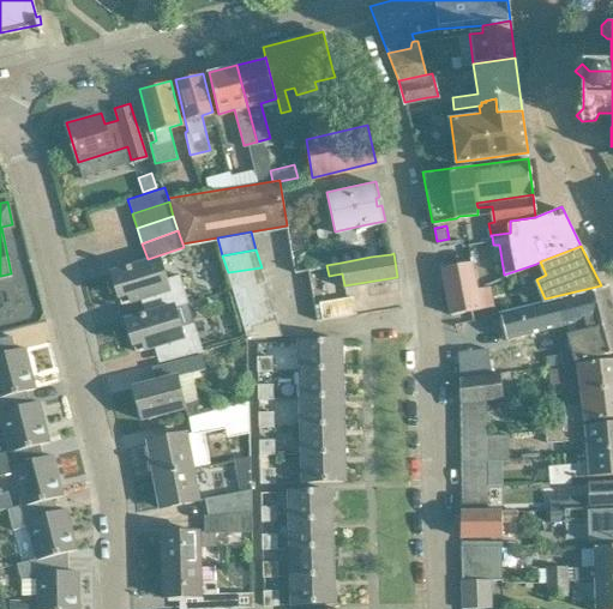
[(152,311),(174,303),(187,300),(179,271),(166,276),(160,257),(110,271),(120,302),(148,294),(152,311)]
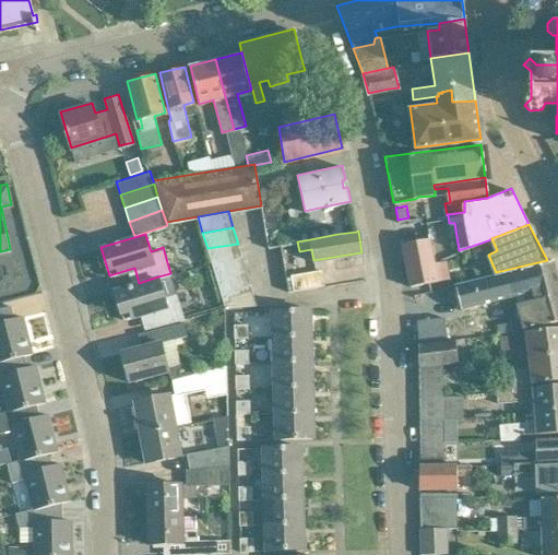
[(434,261),(429,238),(429,235),(401,240),(410,285),(438,280),(434,261)]
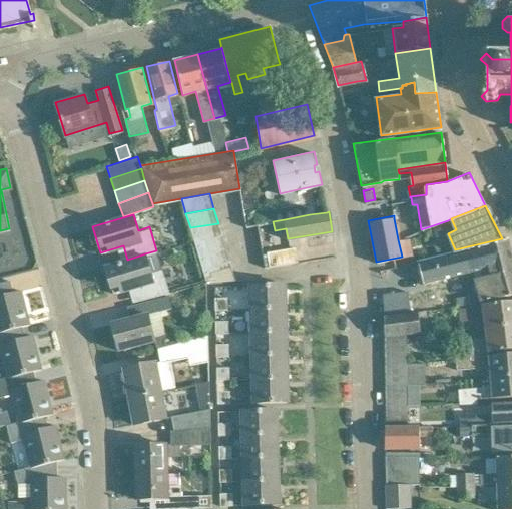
[(218,223),(190,227),(194,242),(222,237),(218,223)]
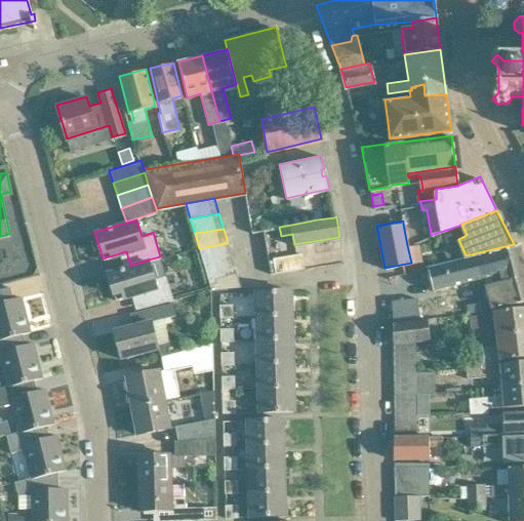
[(228,243),(199,248),(204,264),(232,258),(228,243)]
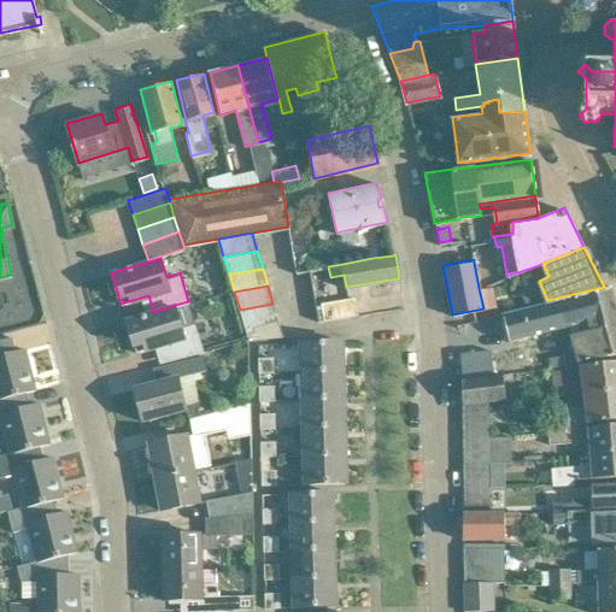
[(591,325),(615,318),(615,309),(610,286),(604,287),(547,300),(502,312),(509,337),(588,317),(591,325)]
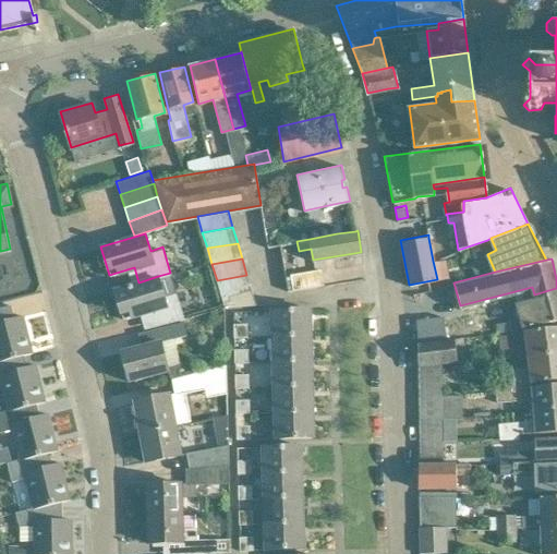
[(290,274),(292,288),(323,284),(321,268),(290,274)]
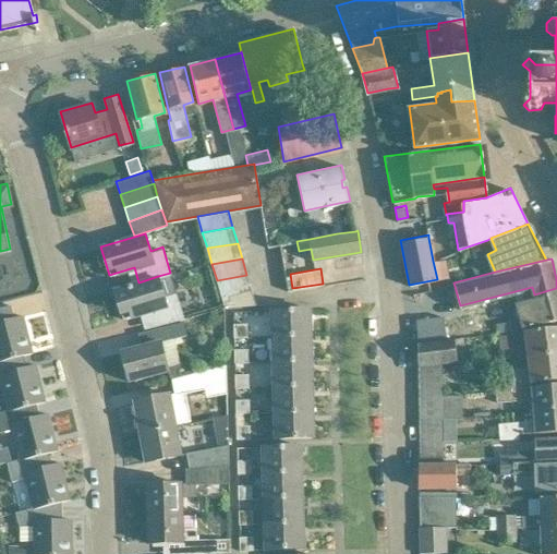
[(246,275),(217,280),(221,296),(252,290),(246,275)]
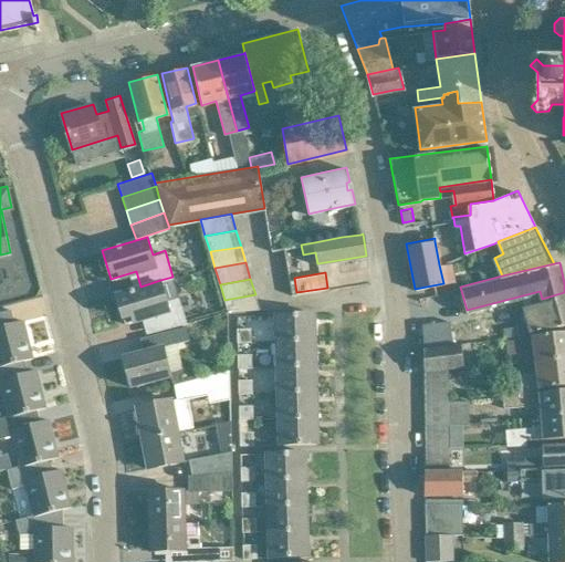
[(160,280),(140,287),(115,294),(124,323),(149,315),(154,330),(186,321),(178,294),(165,298),(160,280)]
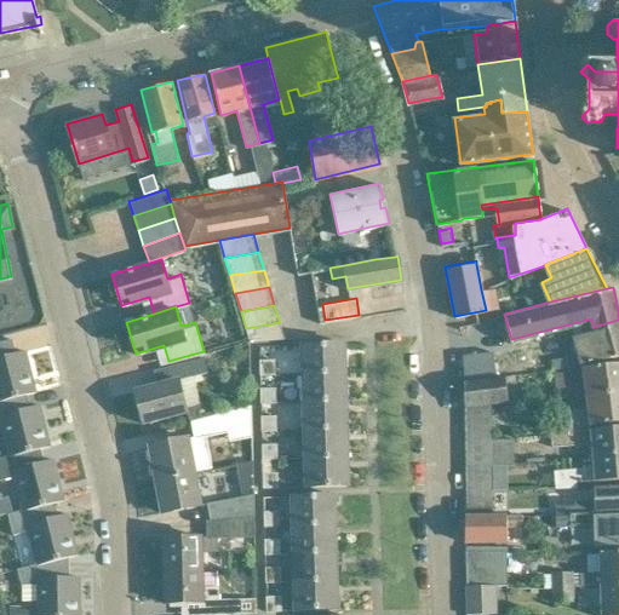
[(618,320),(594,327),(573,333),(582,363),(607,357),(618,354),(618,320)]
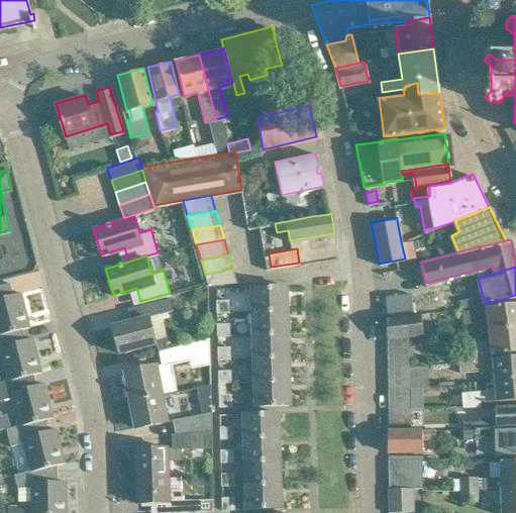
[(233,269),(205,274),(208,282),(211,281),(236,281),(233,269)]
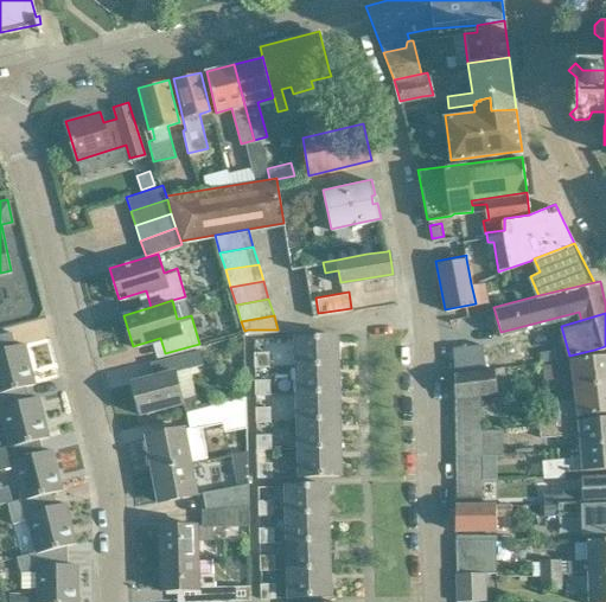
[(0,390),(25,384),(34,382),(24,341),(14,344),(11,330),(0,332),(0,390)]
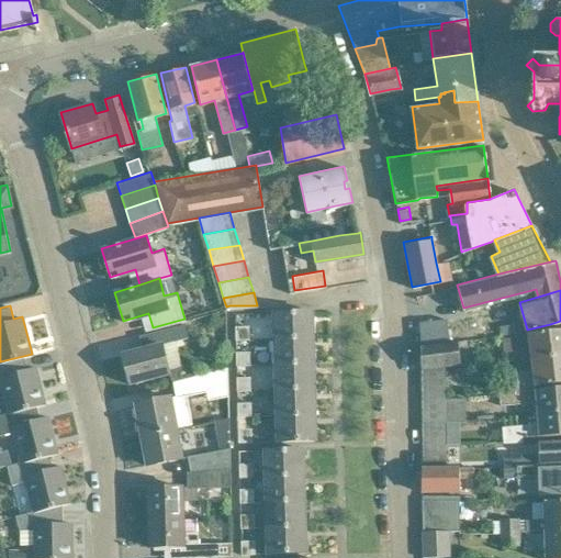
[(276,337),(313,336),(312,310),(276,311),(276,337)]
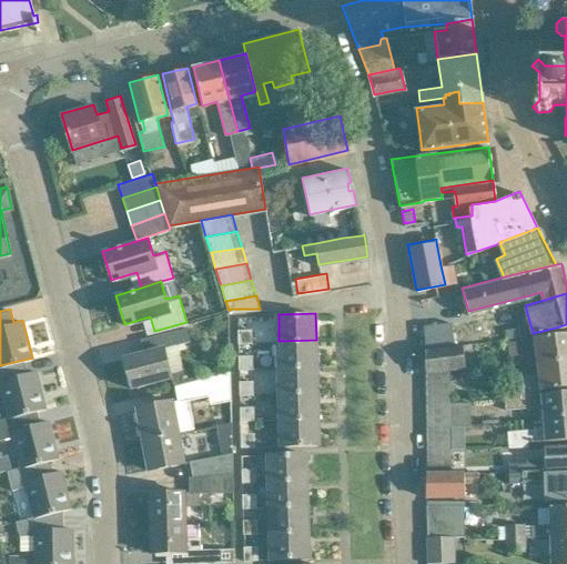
[(424,345),(453,344),(451,321),(423,324),(424,345)]
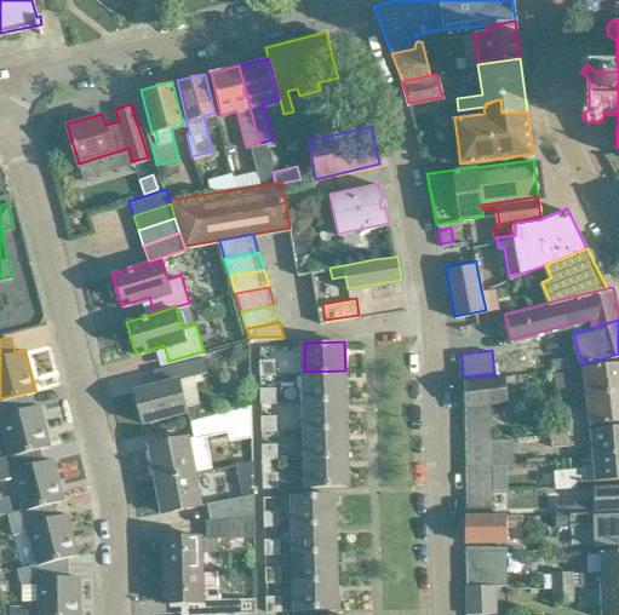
[(189,420),(193,420),(217,413),(213,398),(185,406),(178,379),(207,372),(202,355),(160,366),(164,381),(135,389),(143,421),(187,411),(189,420)]
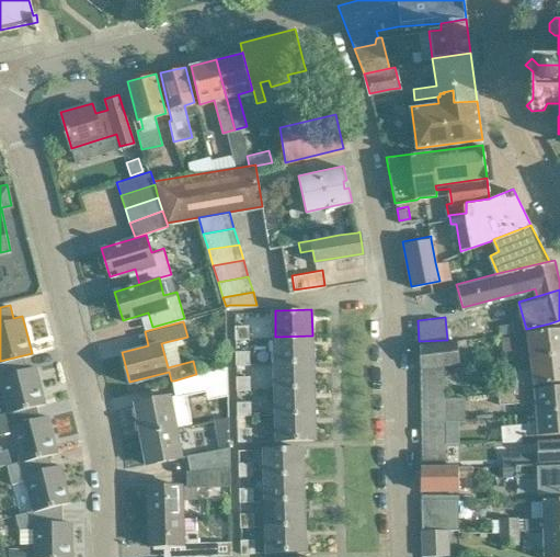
[(499,332),(516,331),(515,321),(498,324),(499,332)]
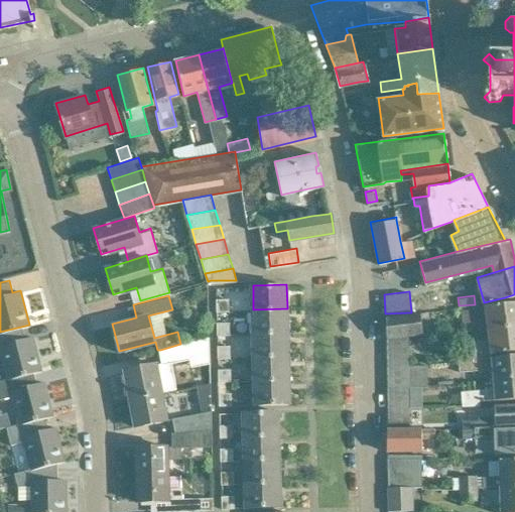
[(218,308),(229,307),(229,297),(218,298),(218,308)]
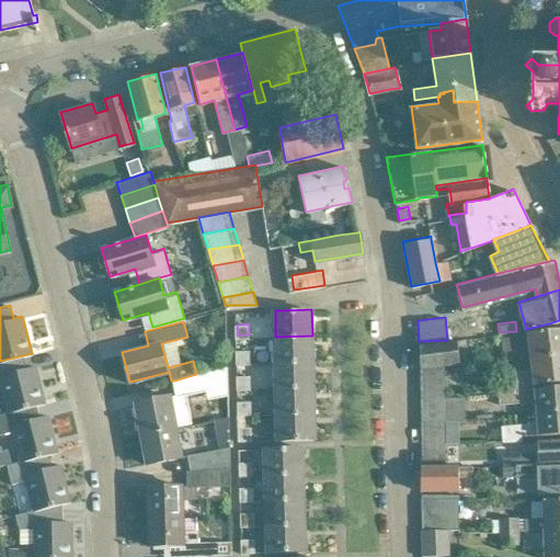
[(532,357),(559,353),(559,327),(528,331),(532,357)]
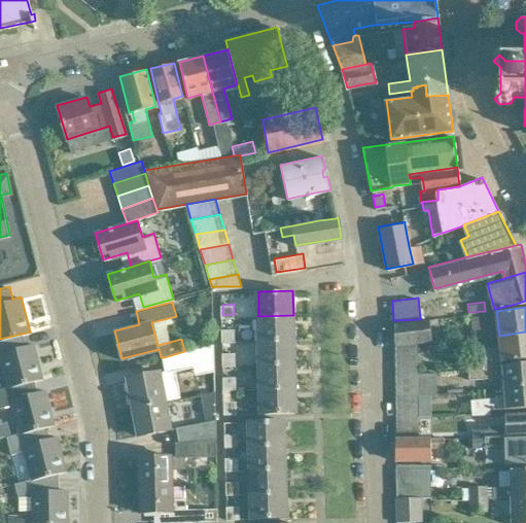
[(471,328),(484,326),(482,314),(469,315),(471,328)]
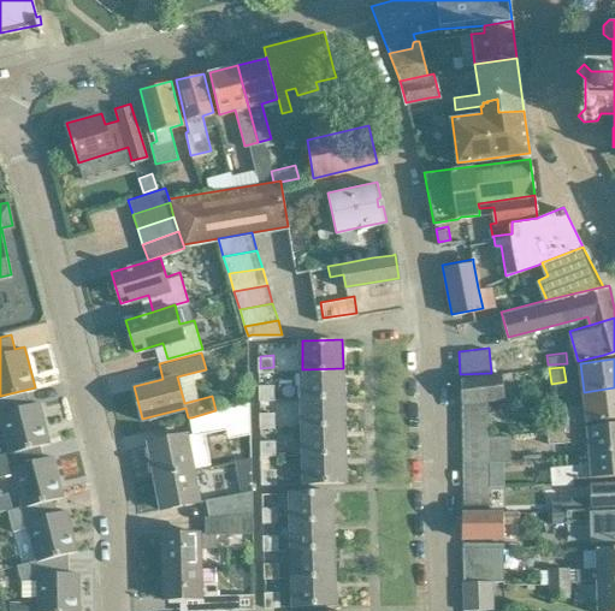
[(303,397),(343,396),(343,368),(302,369),(303,397)]
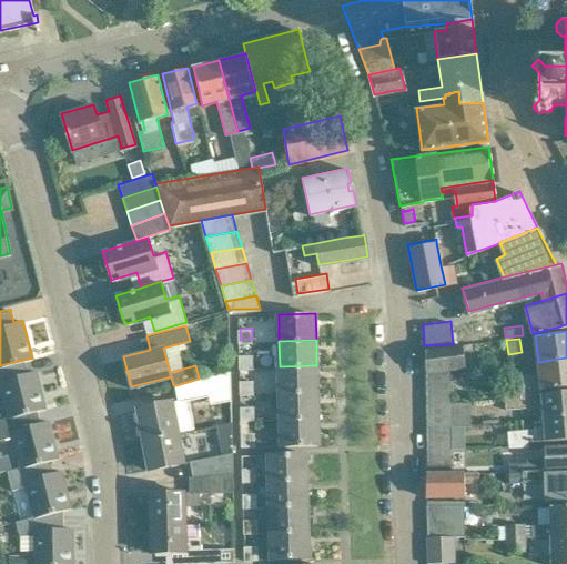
[(464,351),(474,351),(473,343),(453,344),(424,345),(425,349),(425,372),(447,372),(447,369),(465,365),(464,351)]
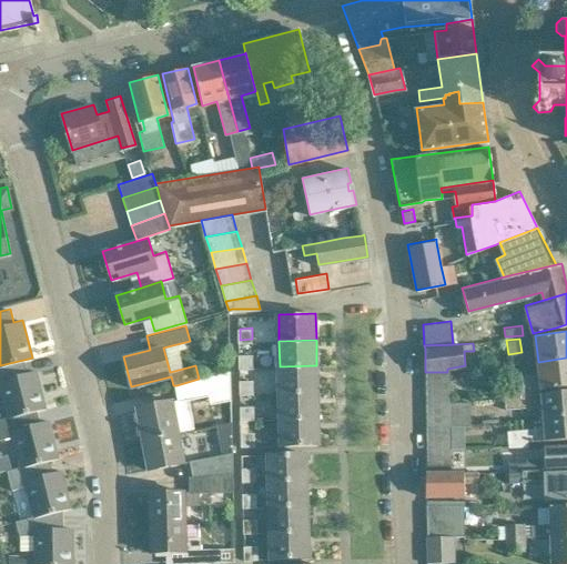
[(241,366),(254,365),(253,353),(240,353),(241,366)]
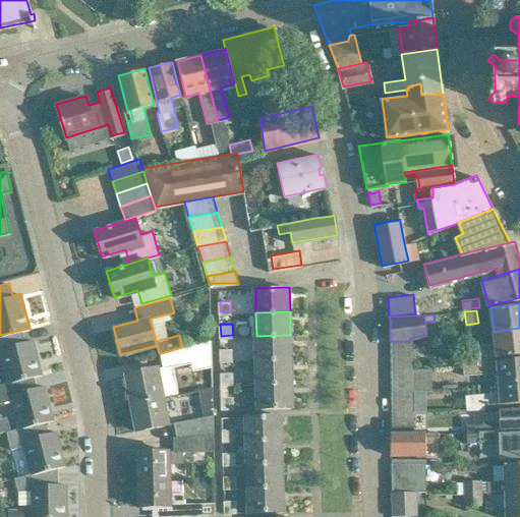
[(465,362),(498,358),(498,355),(512,354),(519,352),(519,328),(494,332),(495,341),(479,342),(480,352),(476,353),(476,351),(464,352),(465,362)]
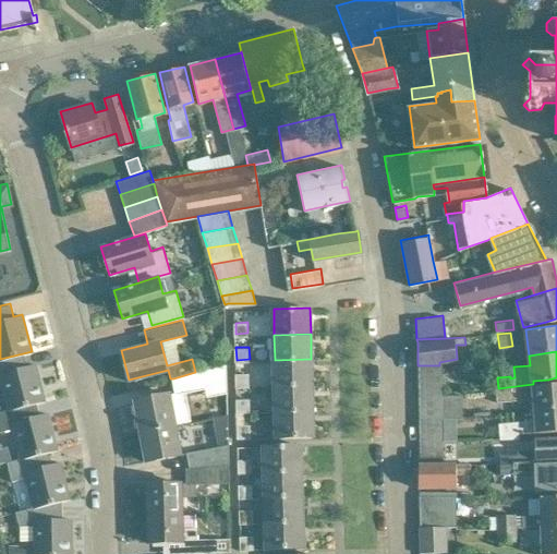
[(8,409),(36,402),(45,400),(35,363),(26,365),(23,353),(0,359),(0,383),(7,408),(8,409)]
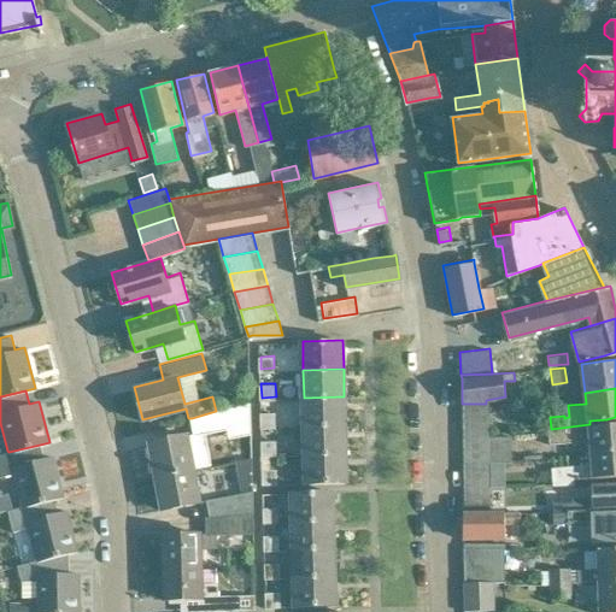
[(305,425),(345,424),(344,396),(304,398),(305,425)]
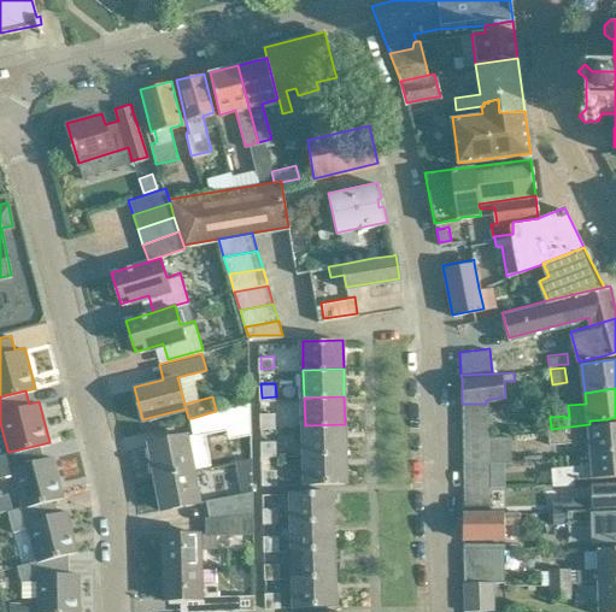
[(195,435),(251,422),(251,401),(216,411),(192,418),(195,435)]
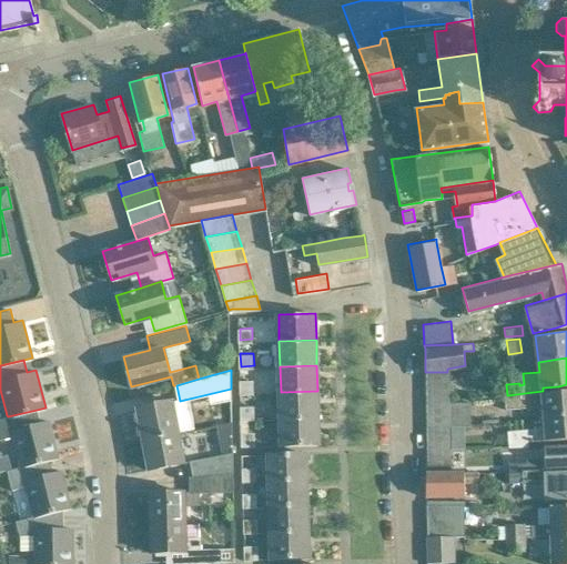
[(447,385),(447,384),(447,372),(425,372),(425,385),(447,385)]
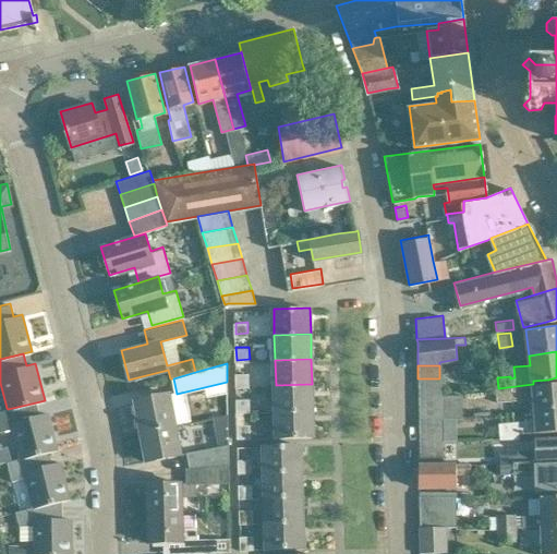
[(237,385),(250,384),(250,372),(237,372),(237,385)]
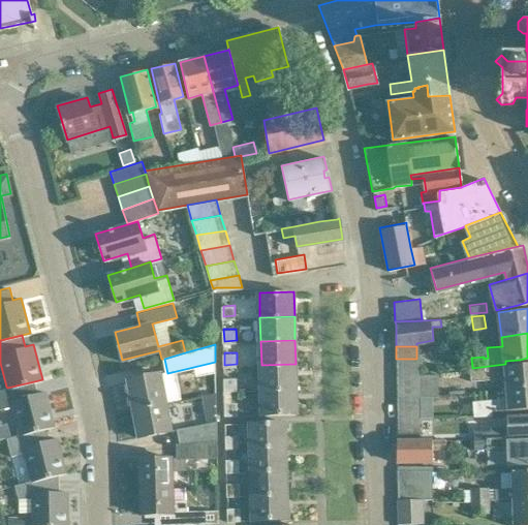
[(396,371),(416,371),(416,359),(396,359),(396,371)]
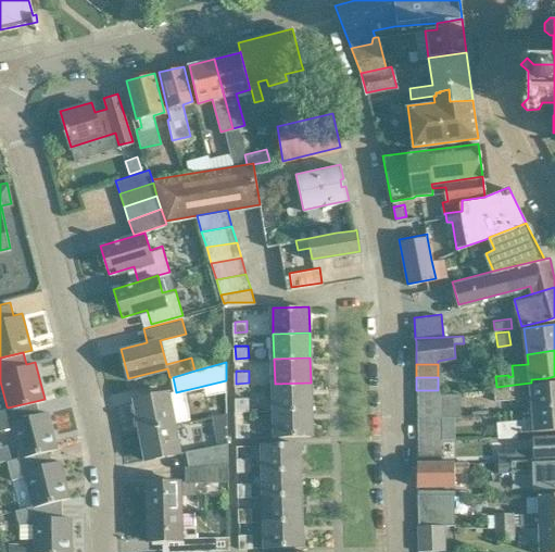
[(531,408),(554,405),(554,380),(531,383),(496,387),(497,399),(531,397),(531,408)]
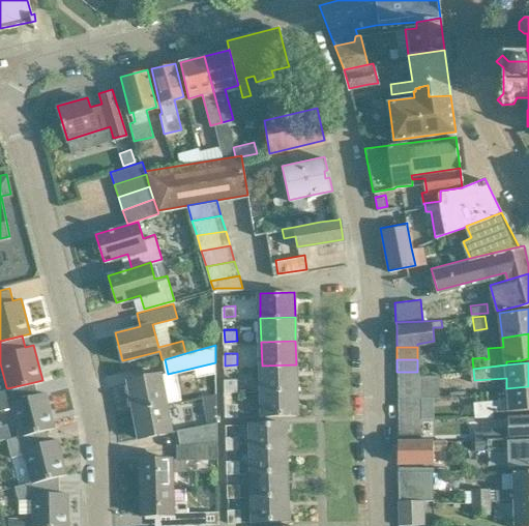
[(262,389),(297,388),(296,364),(262,366),(262,389)]
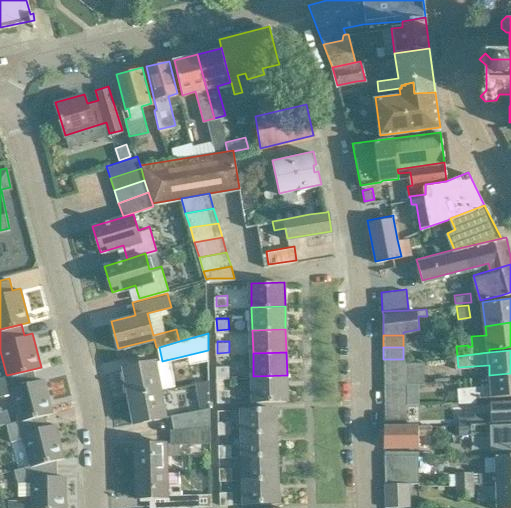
[(412,361),(403,361),(403,359),(383,359),(383,371),(403,372),(403,362),(412,361)]
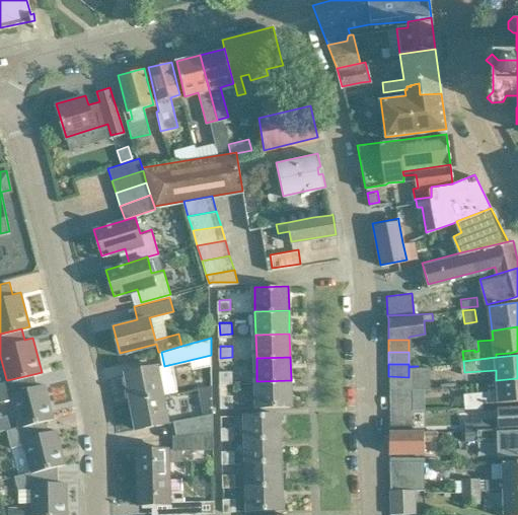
[(130,400),(162,393),(157,365),(124,371),(130,400)]
